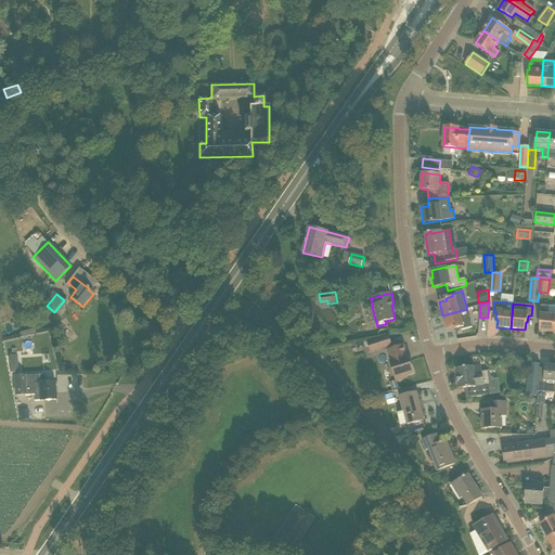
[(553,333),(554,317),(554,306),(549,306),(541,305),(539,323),(541,323),(540,332),(553,333)]
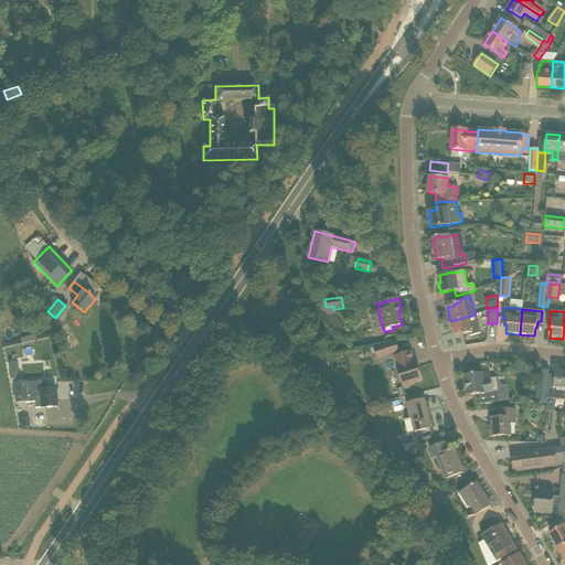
[(478,326),(476,315),(450,321),(455,336),(462,333),(462,334),(469,333),(470,336),(480,333),(478,326)]
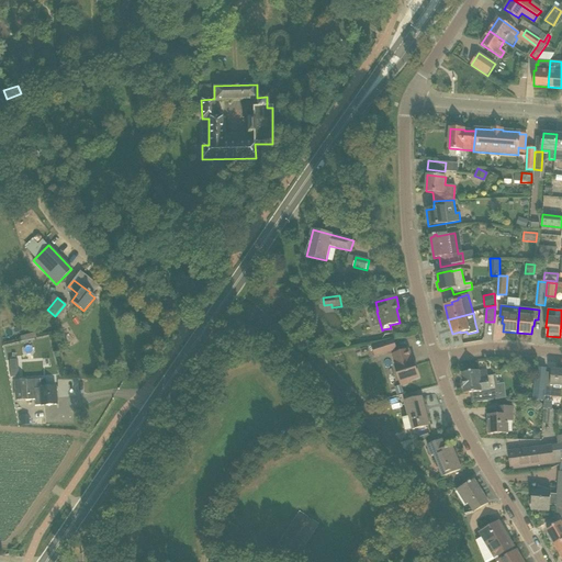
[(393,340),(372,347),(375,356),(396,349),(393,340)]
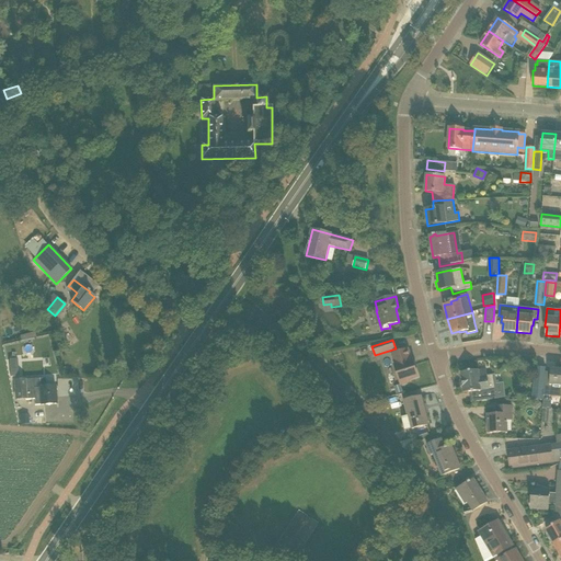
[(401,385),(410,381),(409,379),(418,377),(412,359),(411,361),(408,350),(392,354),(396,365),(395,365),(401,385)]
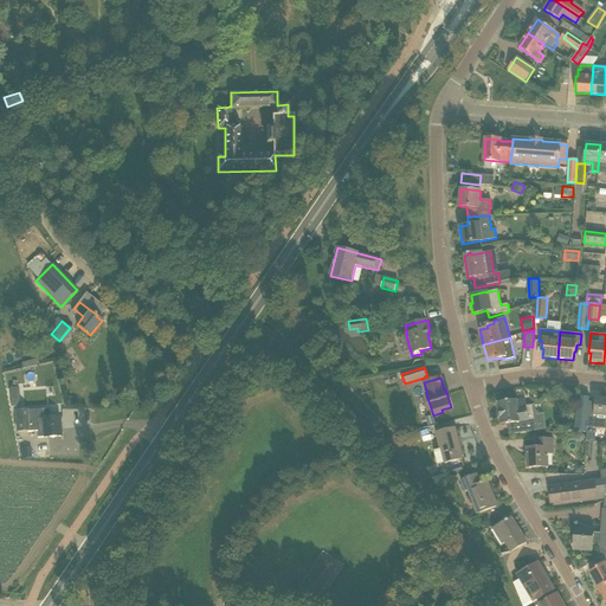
[(587,427),(605,429),(605,399),(595,398),(595,403),(590,401),(587,427)]
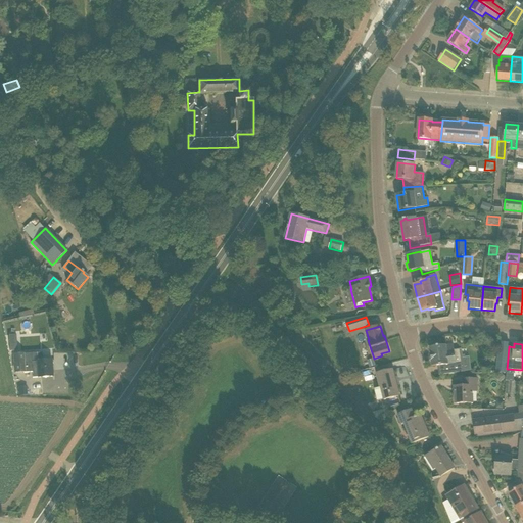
[(439,375),(449,374),(462,372),(461,363),(460,349),(454,350),(454,344),(445,345),(446,345),(429,347),(432,367),(437,366),(439,375)]
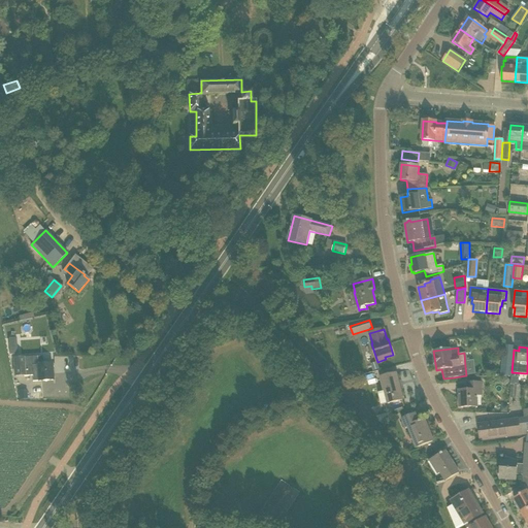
[(13,377),(33,375),(33,382),(53,381),(52,364),(42,364),(42,357),(12,358),(13,377)]
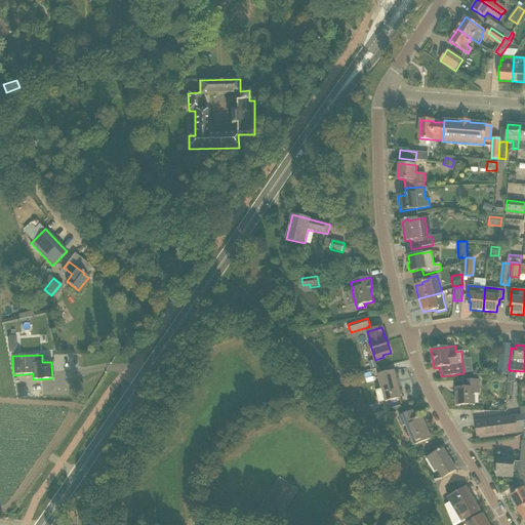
[(375,360),(368,362),(371,369),(377,367),(375,360)]
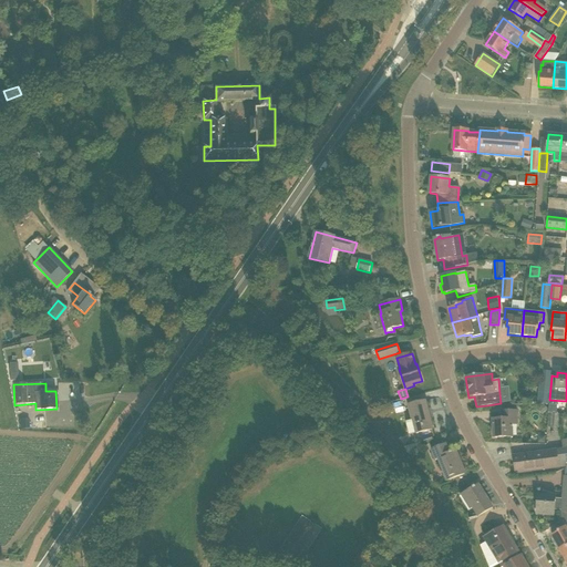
[(408,404),(412,420),(405,422),(409,434),(415,433),(433,430),(425,401),(408,404)]
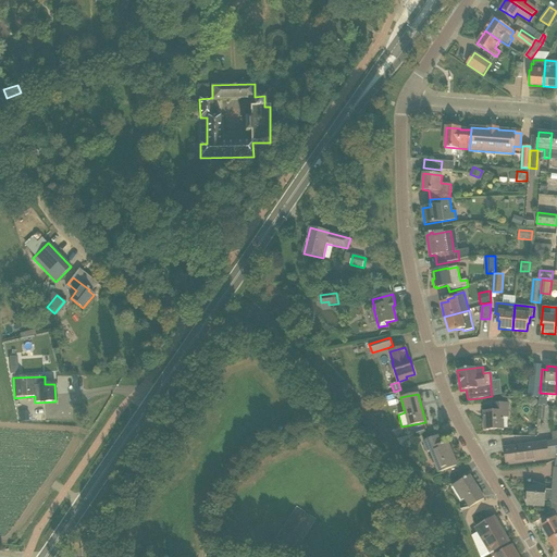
[(484,412),(484,430),(504,429),(503,418),(508,417),(508,403),(492,404),(492,411),(484,412)]
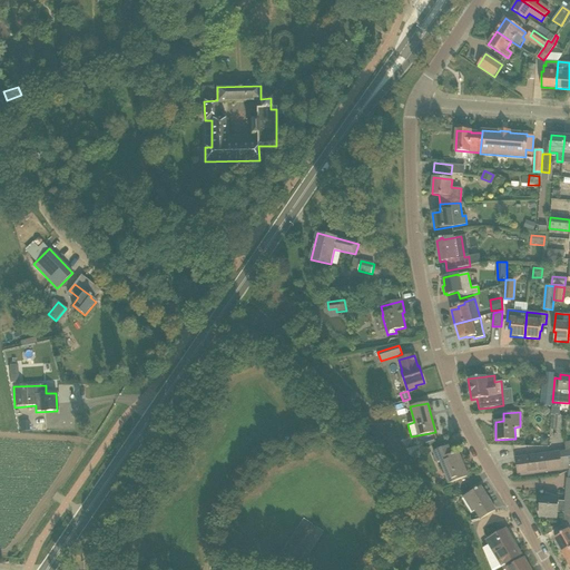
[(550,428),(561,429),(562,415),(551,414),(550,428)]
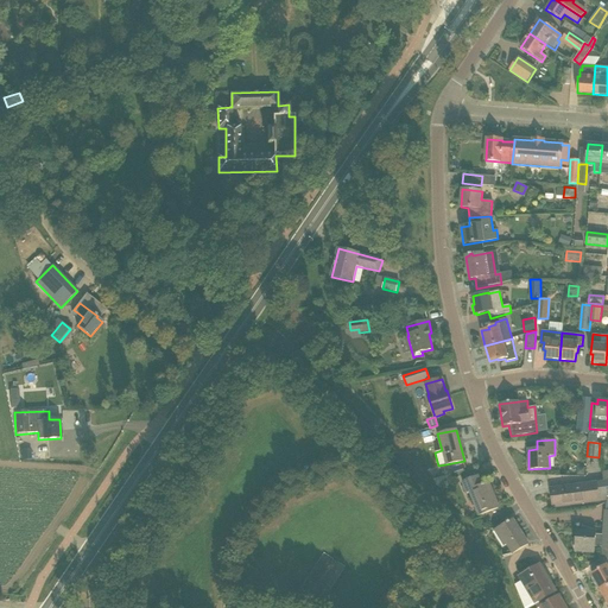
[(32,458),(31,449),(21,449),(21,458),(32,458)]
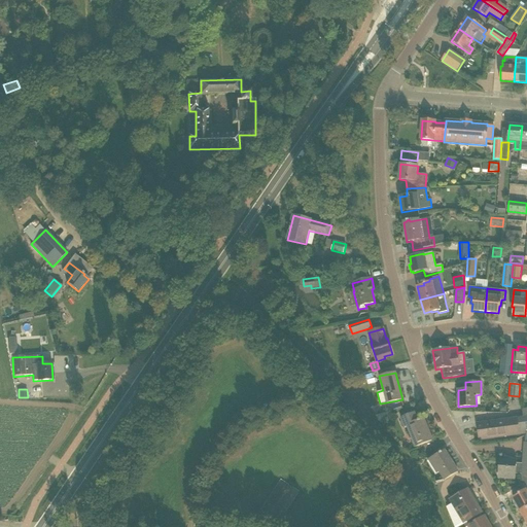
[(418,420),(415,413),(400,418),(405,428),(408,427),(416,447),(432,441),(423,419),(420,420),(420,419),(418,420)]
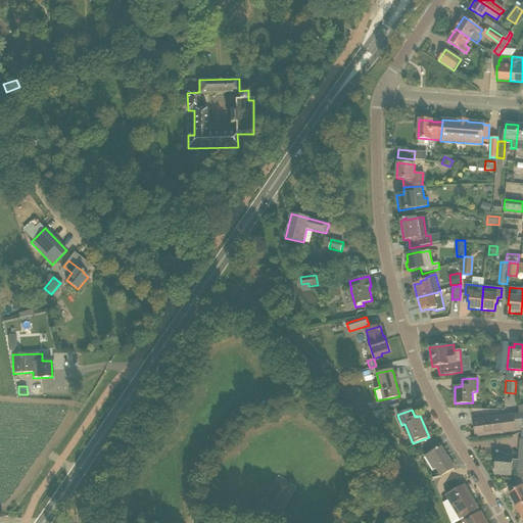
[(522,413),(514,415),(516,431),(522,431),(521,427),(522,426),(522,413)]
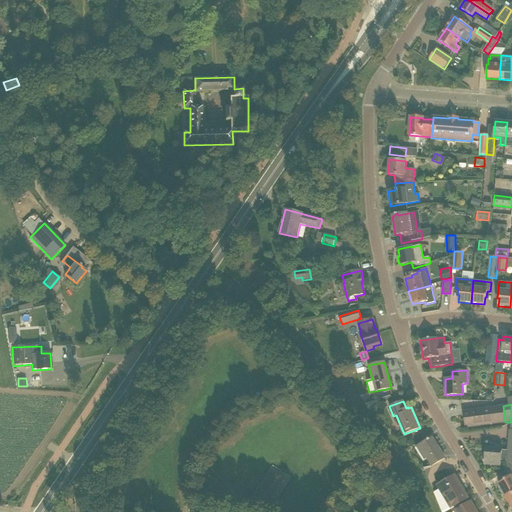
[(503,406),(463,411),(465,427),(505,422),(503,406)]
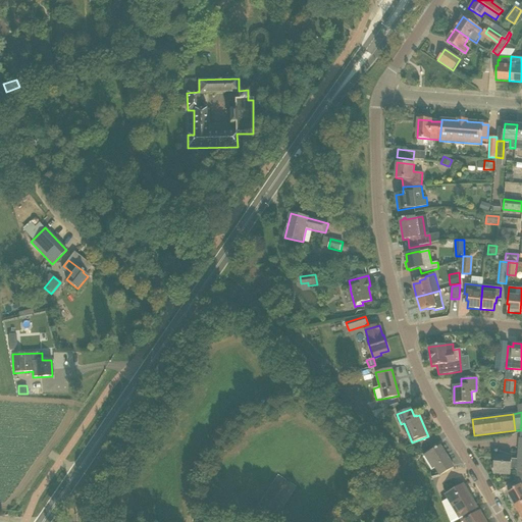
[(509,474),(510,471),(510,470),(517,470),(517,472),(521,472),(521,438),(520,439),(518,460),(511,460),(512,457),(494,456),(493,470),(494,470),(493,473),(509,474)]
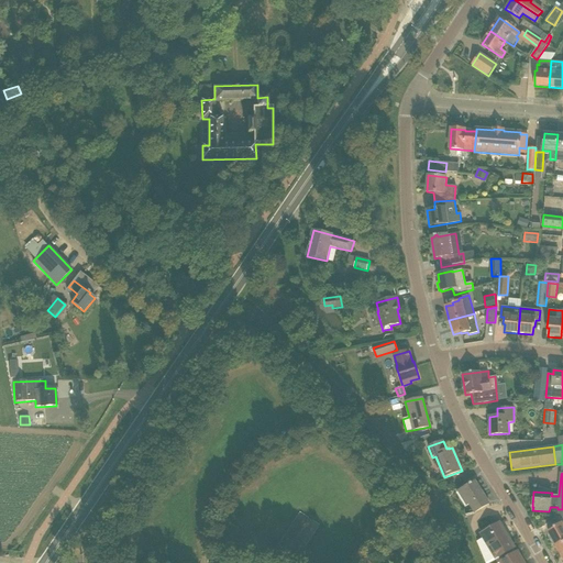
[(470,485),(461,490),(475,512),(489,504),(475,482),(472,484),(472,483),(470,484),(470,485)]
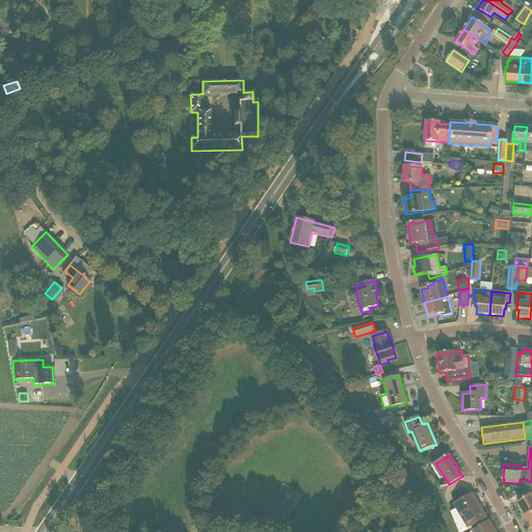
[(276,523),(293,498),(284,491),(267,516),(276,523)]
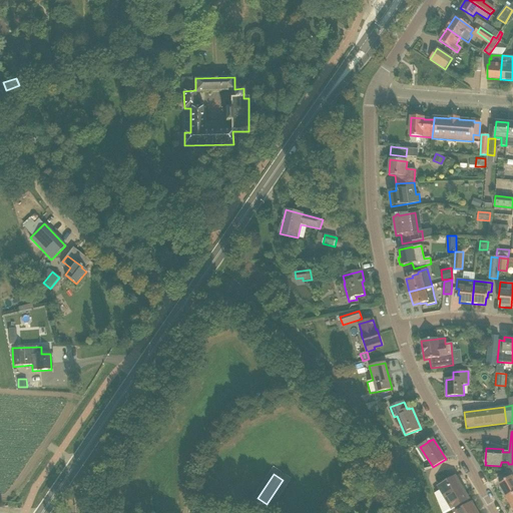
[(512,476),(511,477),(504,481),(505,482),(499,485),(507,498),(512,494),(512,476)]
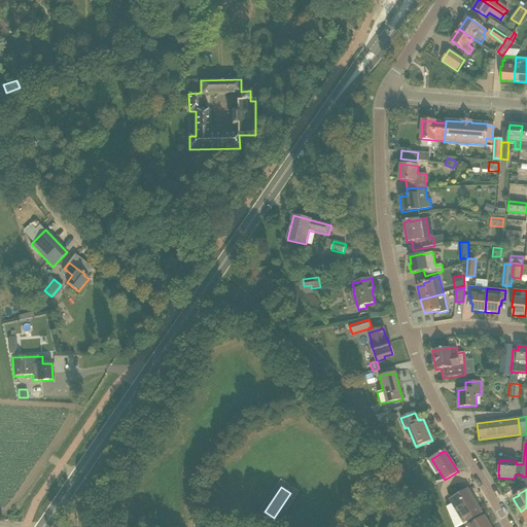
[(454,526),(457,526),(482,513),(478,505),(477,505),(467,490),(453,498),(462,514),(452,520),(454,526)]
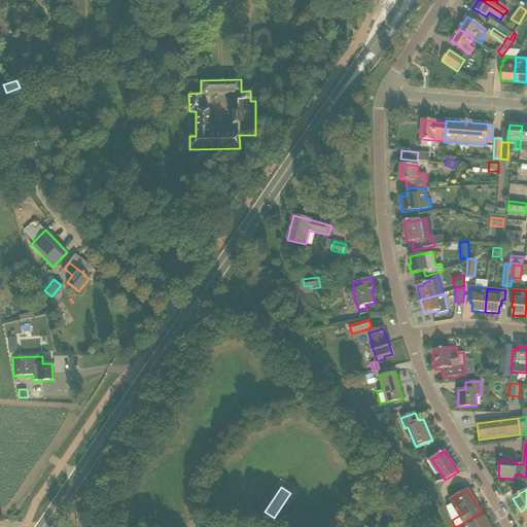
[(490,525),(484,517),(468,526),(488,526),(490,525)]
